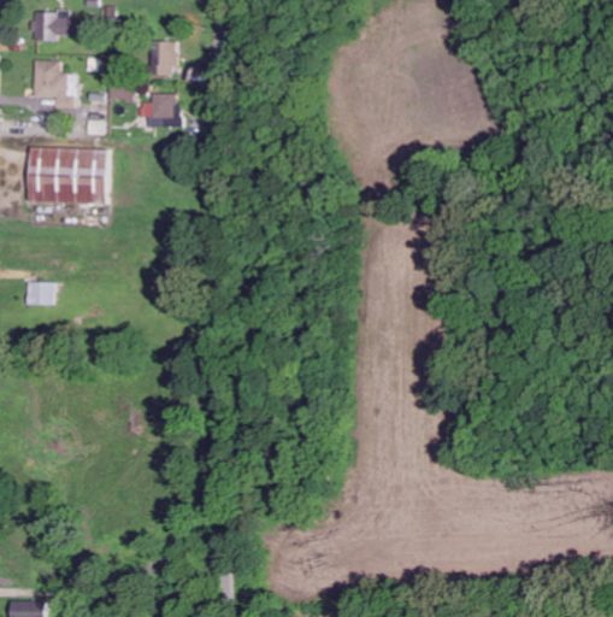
[(33,11),(31,31),(34,31),(34,41),(57,41),(57,35),(69,35),(70,12),(33,11)]
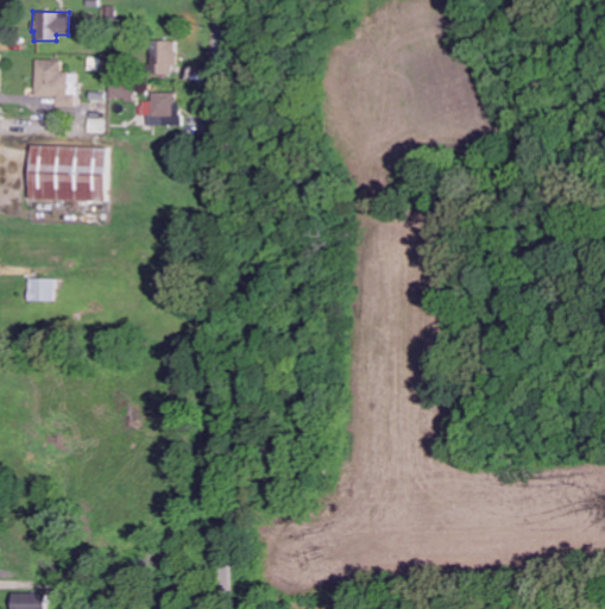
[(147,63),(155,63),(155,74),(172,75),(174,41),(149,41),(147,63)]
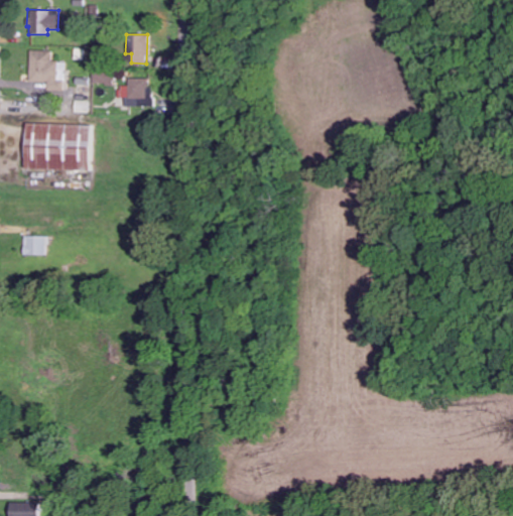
[(65,61),(49,61),(50,50),(28,50),(27,82),(44,83),(44,91),(62,92),(62,72),(63,72),(65,61)]
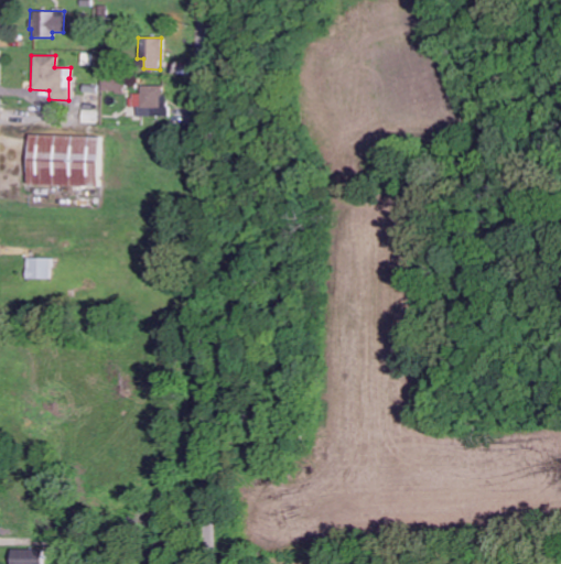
[(128,107),(135,107),(136,117),(166,116),(165,85),(139,86),(139,93),(128,94),(128,107)]
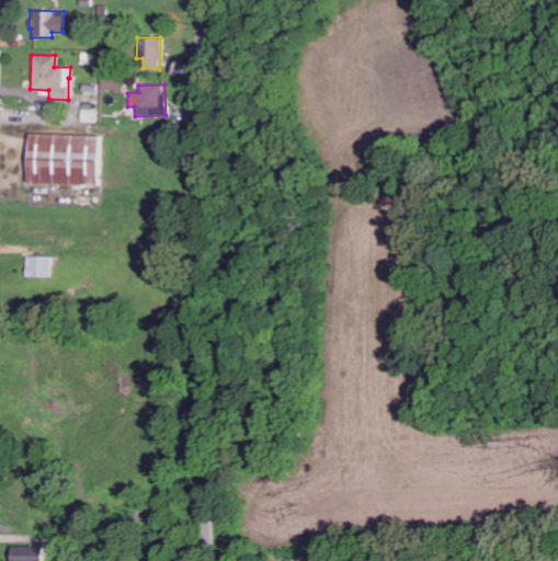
[(95,110),(79,109),(79,122),(95,122),(95,110)]
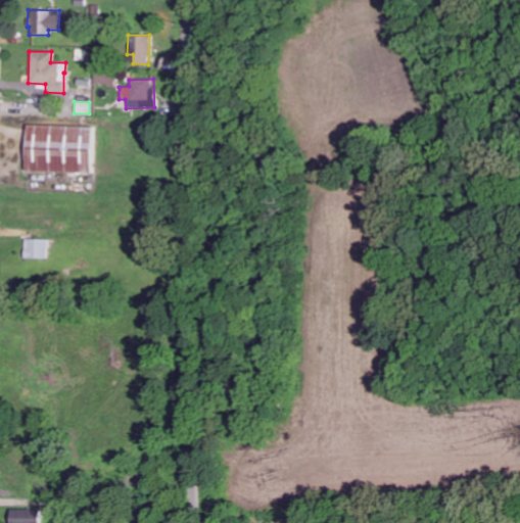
[(93,127),(22,126),(22,173),(88,173),(88,143),(93,143),(93,127)]
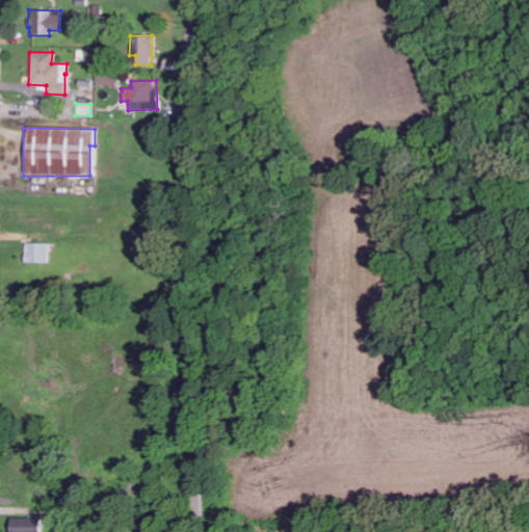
[(22,263),(47,264),(48,244),(23,243),(22,263)]
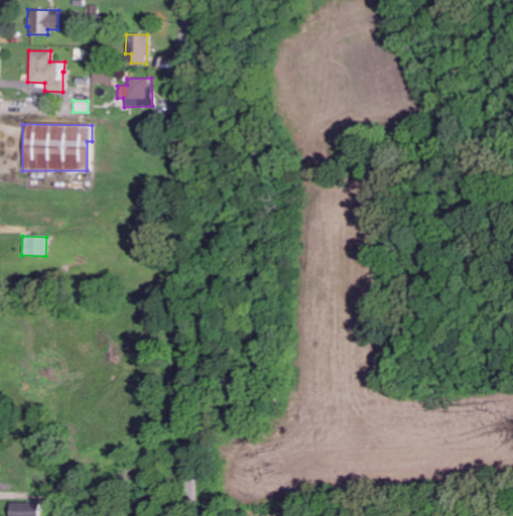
[(7,515),(36,515),(37,501),(7,501),(7,515)]
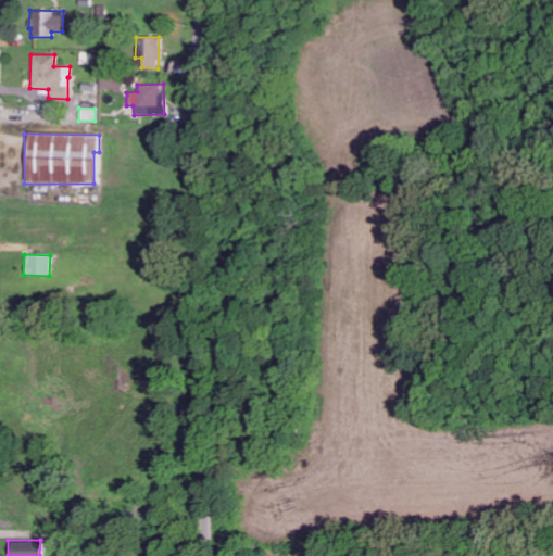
All buildings are outlined.
